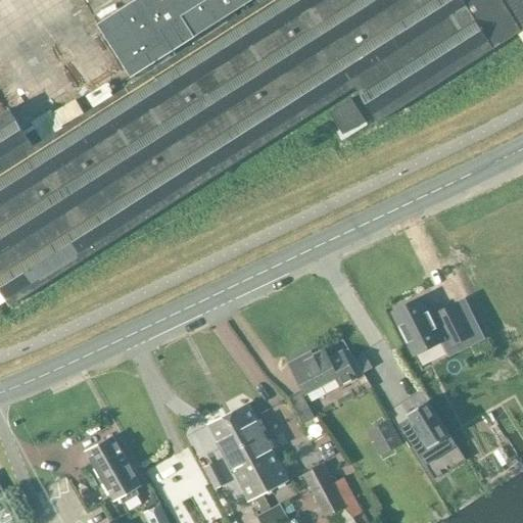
[(9,109),(0,114),(0,289),(10,305),(355,86),(378,122),(522,29),(522,0),(264,0),(33,147),(9,109)]
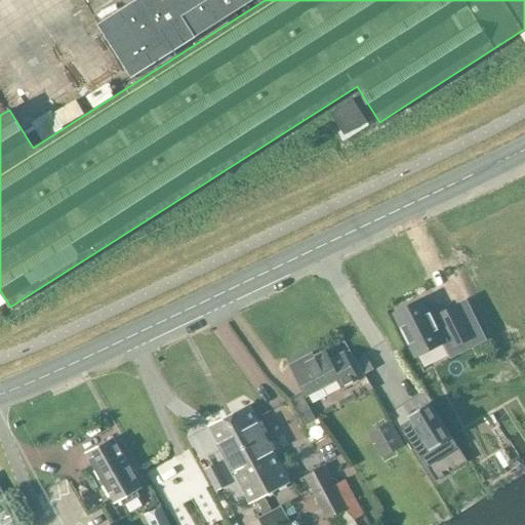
[(135,0),(97,25),(131,77),(252,0),(135,0)]
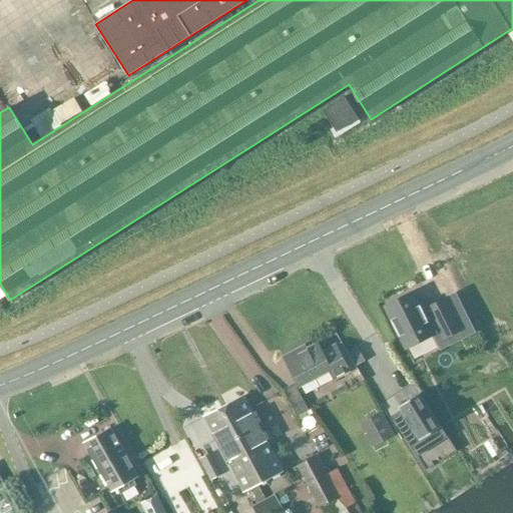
[(345,96),(323,110),(337,132),(358,118),(345,96)]
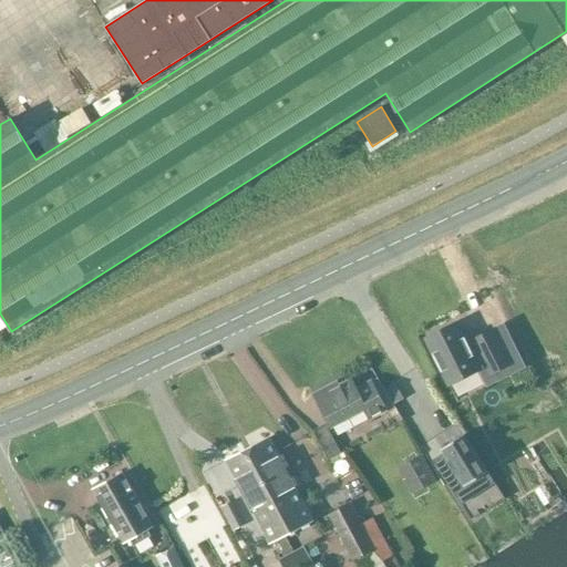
[(491,373),(508,364),(492,330),(474,339),(476,344),(468,349),(456,325),(456,322),(425,338),(426,339),(449,382),(447,383),(449,384),(480,369),(478,367),(486,363),(491,373)]
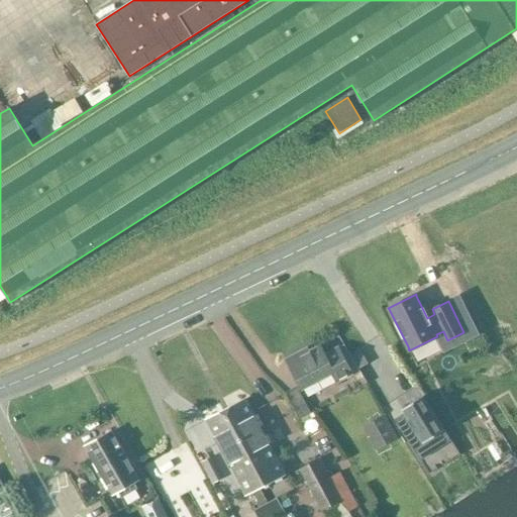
[(287,365),(300,390),(301,391),(331,375),(335,384),(351,375),(337,348),(323,355),(319,346),(299,357),(299,356),(295,355),(289,358),(288,363),(289,363),(287,365)]
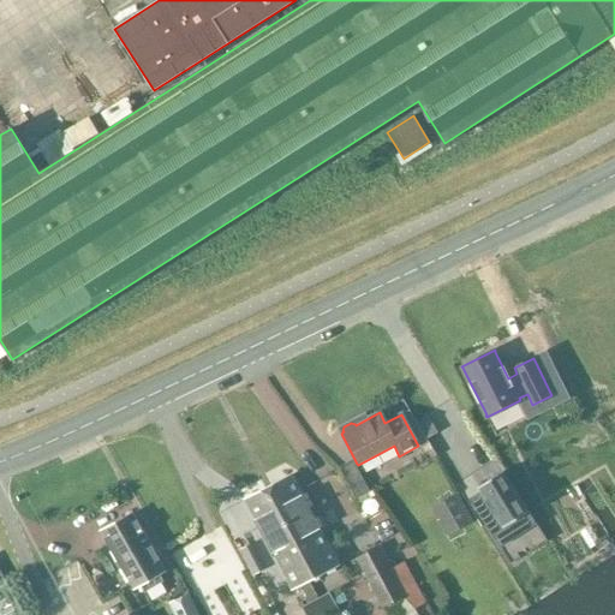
[(429,419),(419,425),(427,437),(437,431),(429,419)]
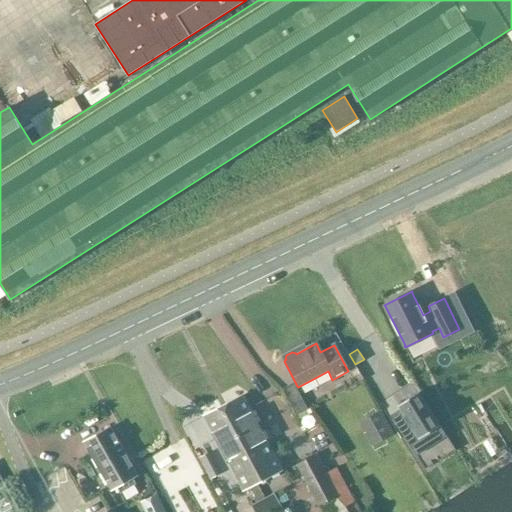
[(405,419),(395,425),(415,457),(446,437),(418,393),(397,406),(405,419)]
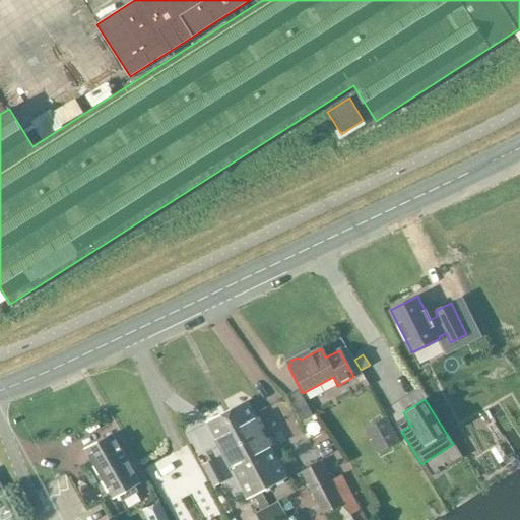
[(246,401),(207,421),(247,498),(284,478),(246,401)]
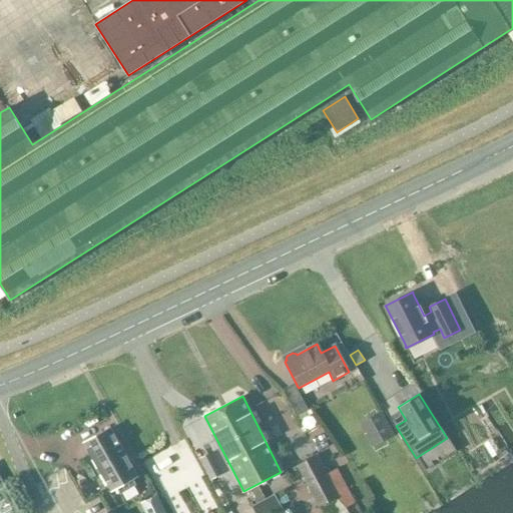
[(381,412),(363,422),(376,446),(394,436),(381,412)]
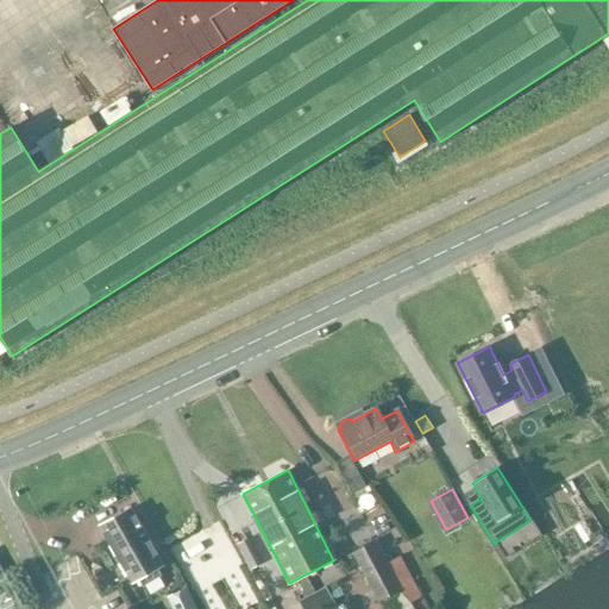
[(132,508),(101,525),(133,584),(140,581),(143,584),(162,573),(158,570),(164,566),(132,508)]
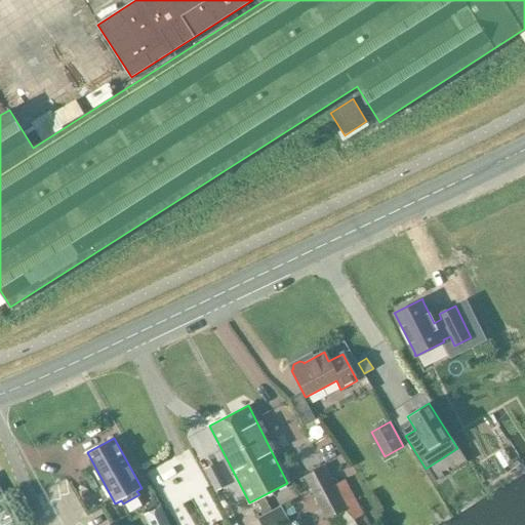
[(207,447),(197,452),(204,467),(214,461),(207,447)]
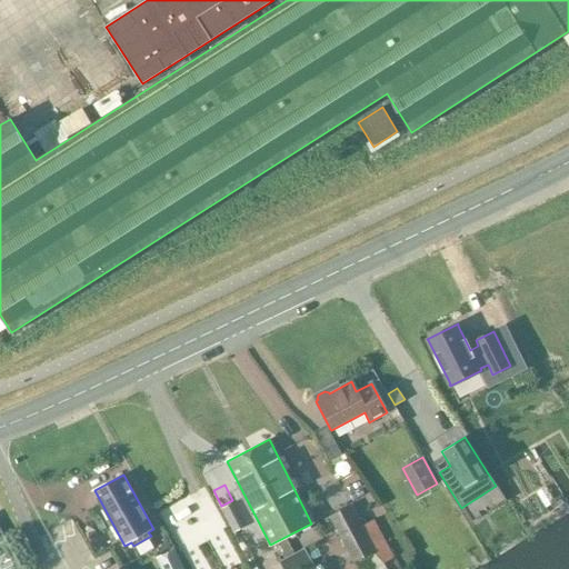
[(330,517),(355,563),(356,563),(379,551),(385,562),(393,558),(373,520),(361,526),(351,506),(330,517)]
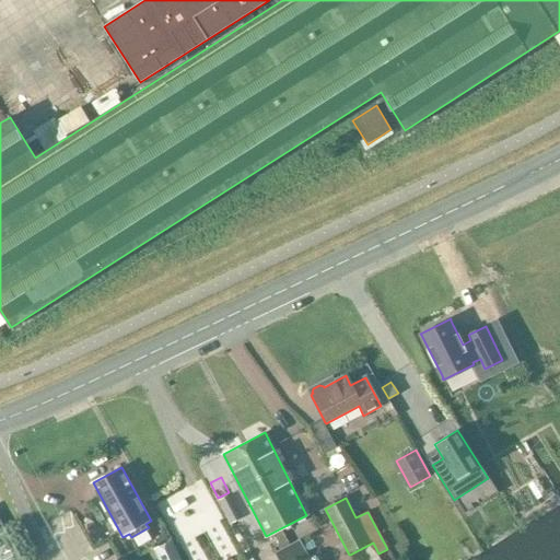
[(181,559),(172,540),(153,549),(158,559),(181,559)]
